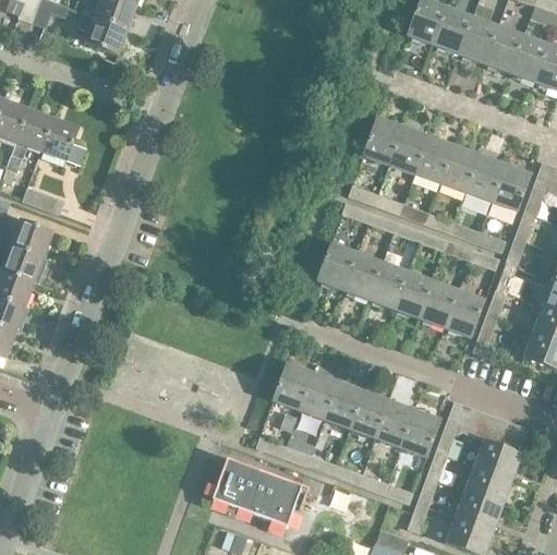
[(32,23),(40,0),(19,0),(24,2),(19,17),(32,23)]
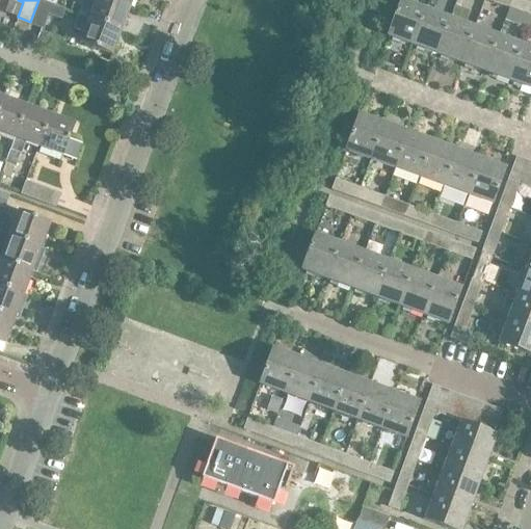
[(65,7),(47,0),(38,0),(30,22),(44,26),(49,11),(61,17),(65,7)]
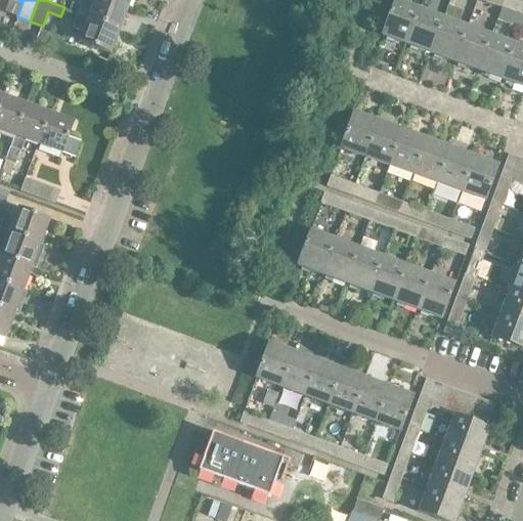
[(120,27),(128,3),(119,0),(94,0),(89,15),(120,27)]
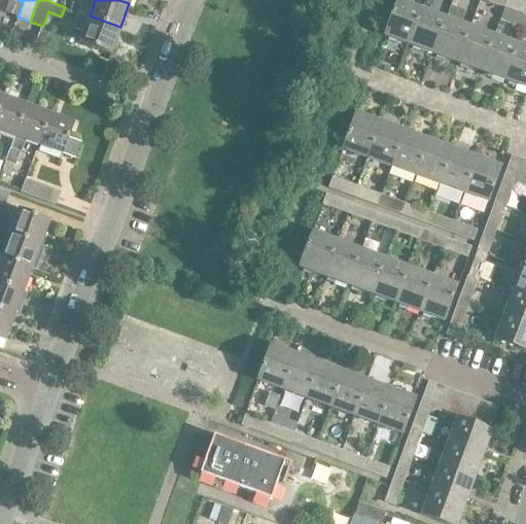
[(409,42),(422,6),(404,0),(396,0),(384,34),(409,42)]
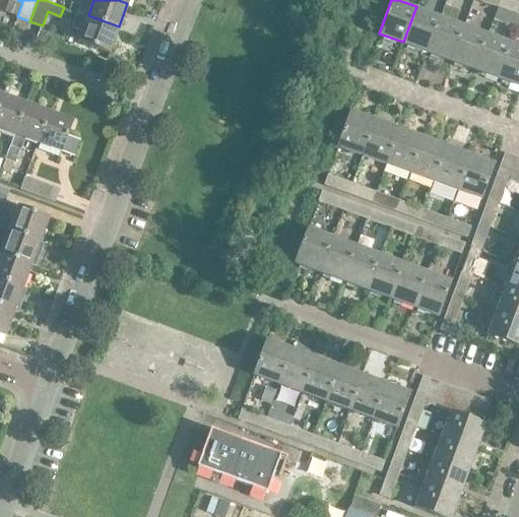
[(500,0),(498,5),(515,12),(518,4),(518,1),(515,0),(500,0)]
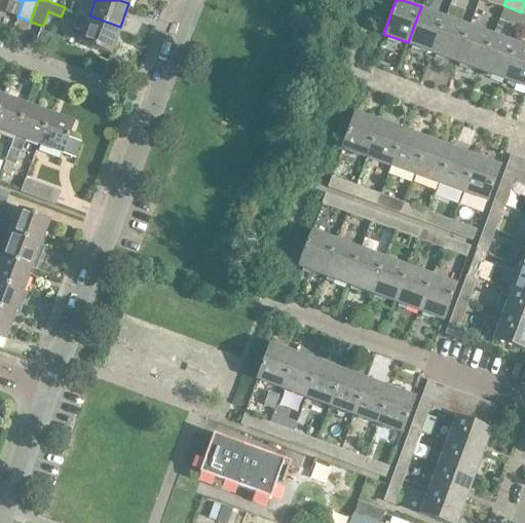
[(432,51),(445,15),(421,6),(408,42),(432,51)]
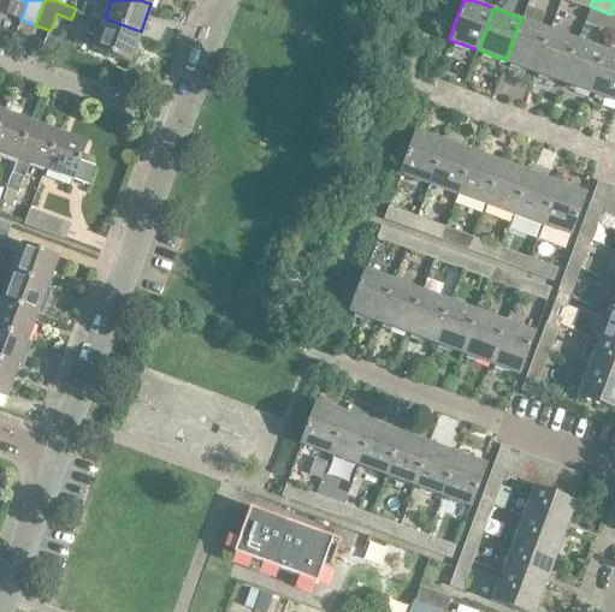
[(94,47),(130,60),(141,31),(105,18),(105,19),(92,13),(86,30),(99,35),(94,47)]
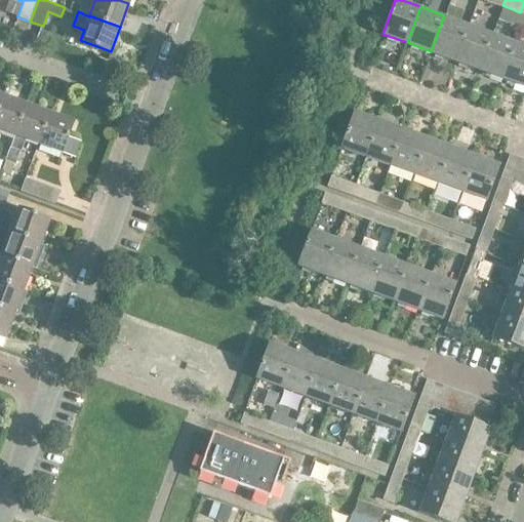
[(455,61),(469,25),(444,15),(431,51),(455,61)]
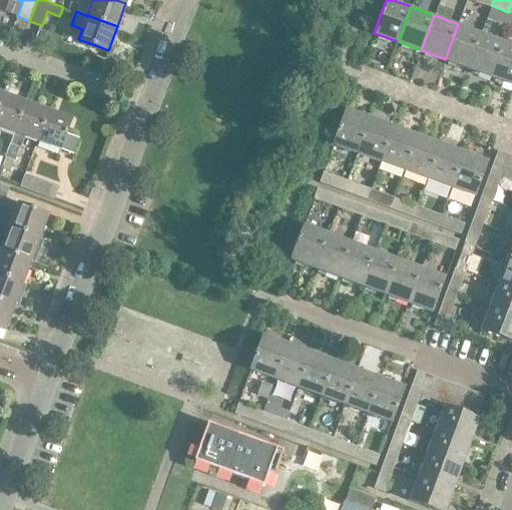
[(468,67),(481,32),(458,24),(445,59),(468,67)]
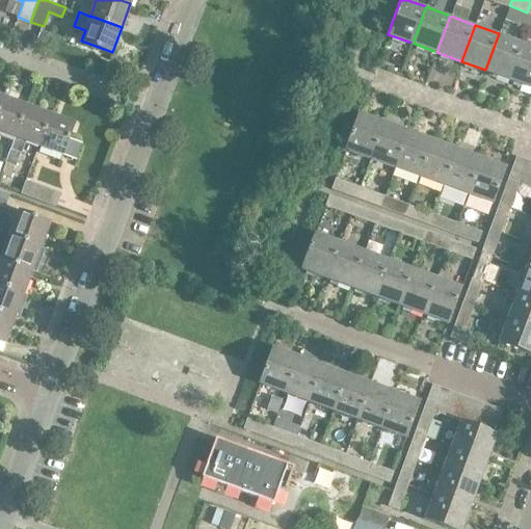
[(524,43),(499,33),(485,70),(510,79),(524,43)]
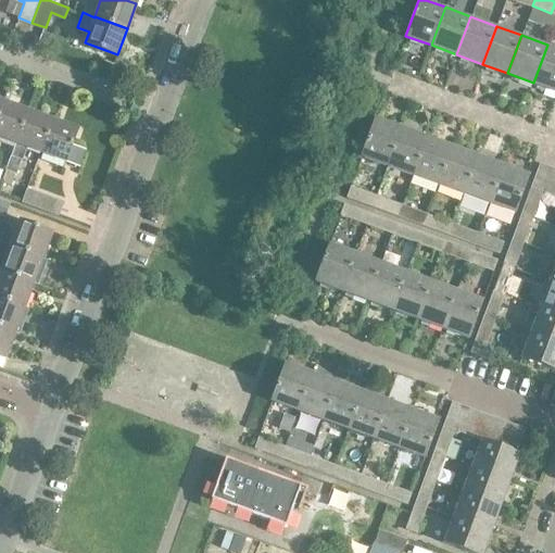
[(554,48),(547,45),(533,83),(554,90),(554,48)]
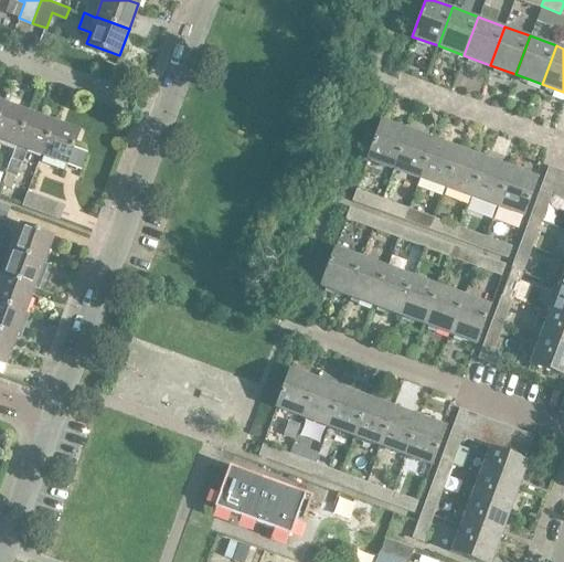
[(3,102),(0,112),(0,137),(17,144),(28,110),(3,102)]
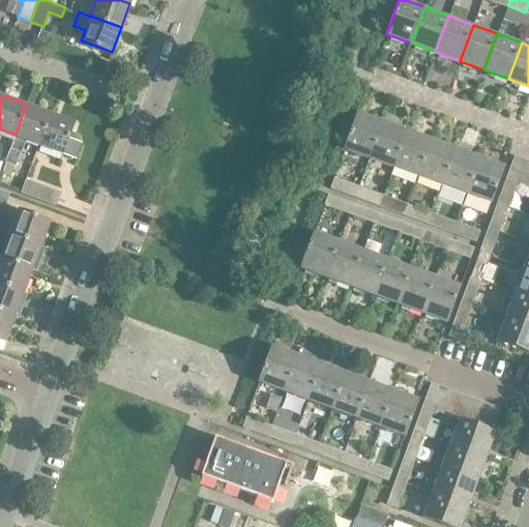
[(6,160),(2,172),(10,175),(15,164),(16,164),(20,151),(21,151),(26,139),(38,143),(50,113),(26,104),(16,135),(6,160)]
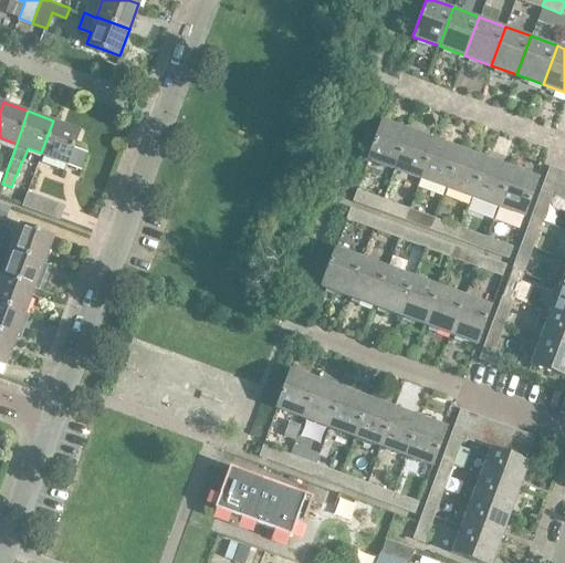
[(395,167),(408,128),(383,120),(368,157),(395,167)]
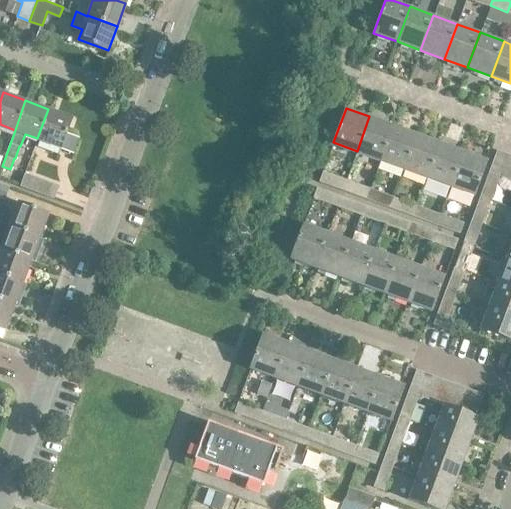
[(48,109),(37,138),(61,147),(72,118),(48,109)]
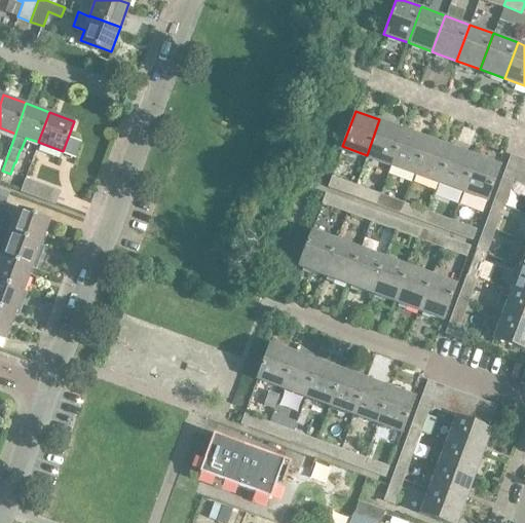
[(390,164),(404,128),(379,119),(367,155),(390,164)]
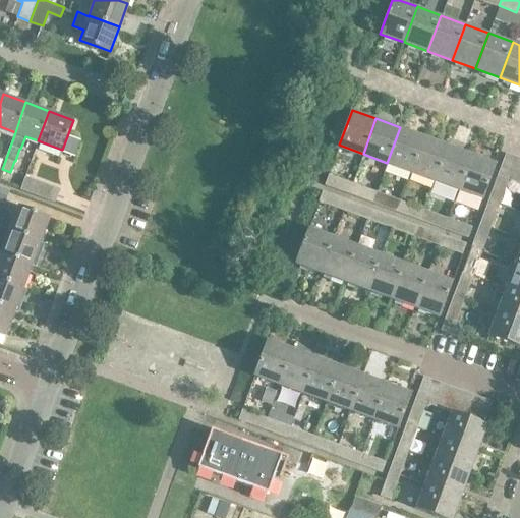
[(411,171),(423,136),(400,127),(387,163),(411,171)]
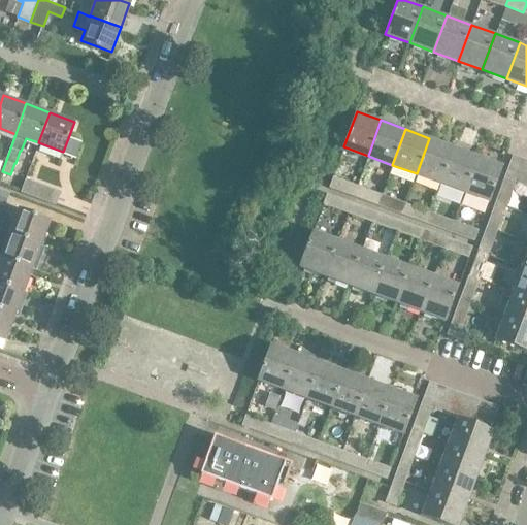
[(440,183),(454,146),(429,138),(417,173),(440,183)]
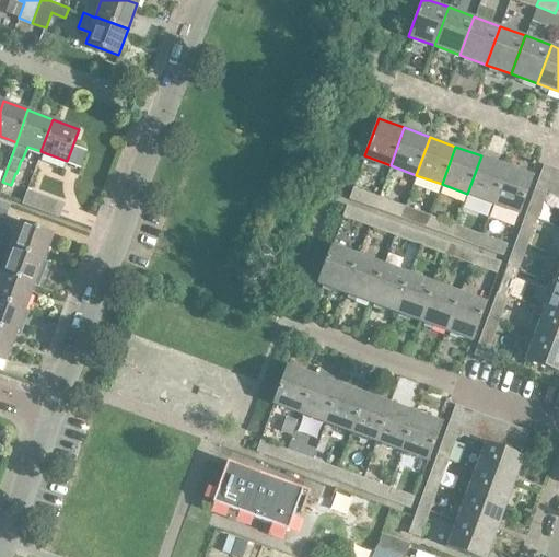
[(493,204),(507,165),(481,155),(467,194),(493,204)]
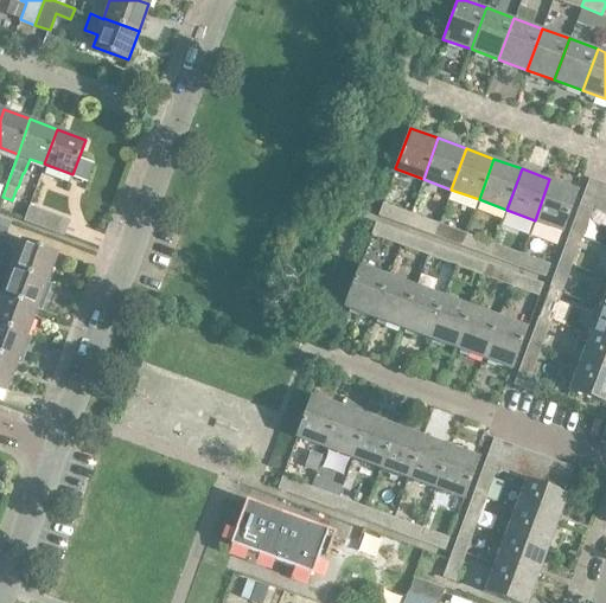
[(593,207),(603,181),(589,175),(580,203),(592,207),(593,207)]
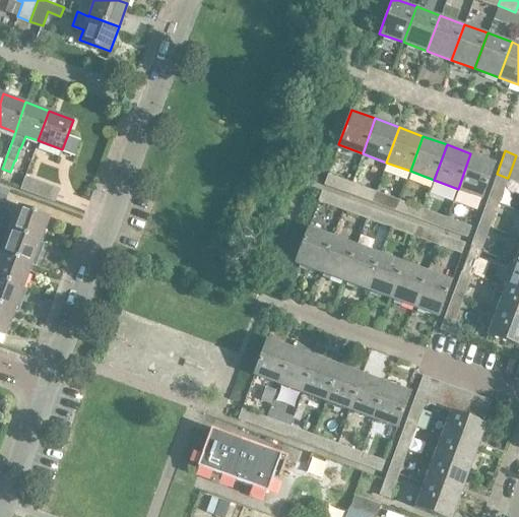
[(495,163),(470,153),(458,189),(481,197),(495,163)]
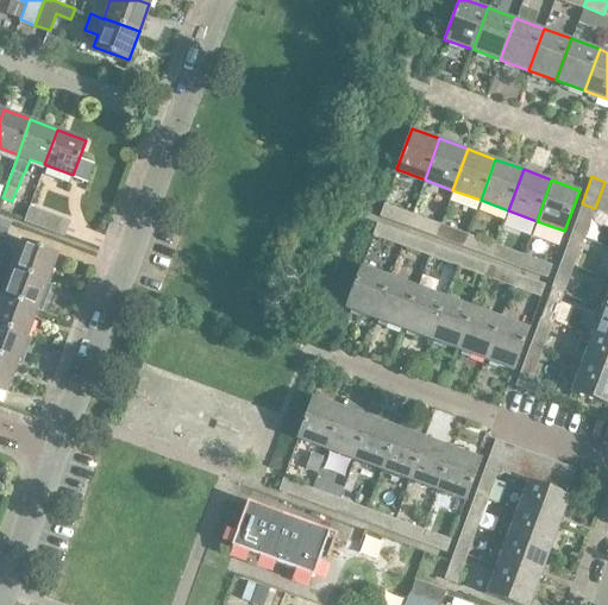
[(607,182),(605,182),(595,208),(607,213),(607,182)]
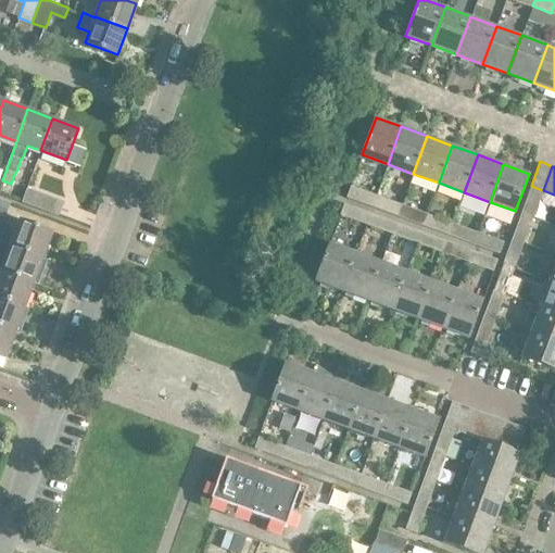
[(59,214),(64,200),(27,187),(23,200),(59,214)]
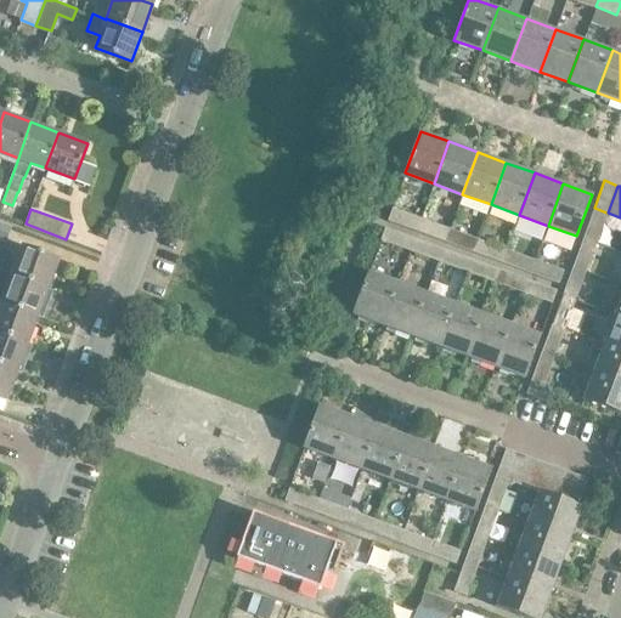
[(402,209),(397,222),(417,230),(422,216),(402,209)]
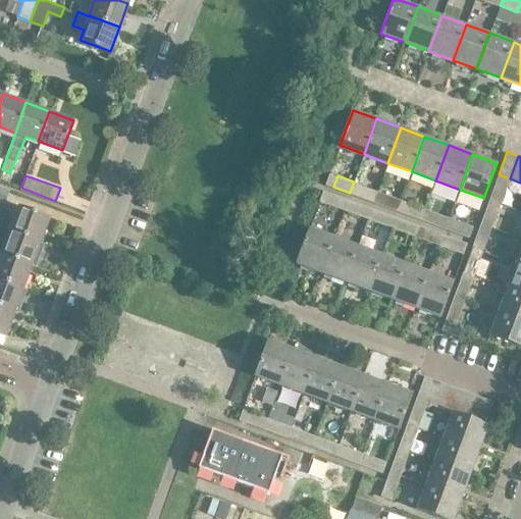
[(496,180),(489,199),(500,203),(507,185),(496,180)]
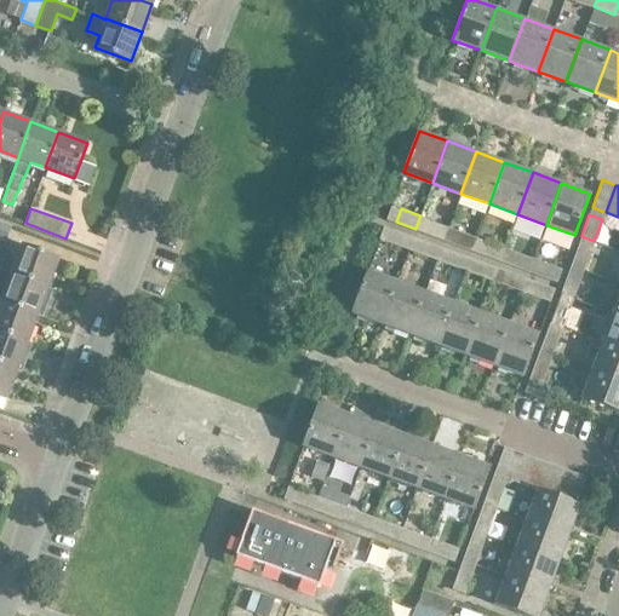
[(429,219),(424,231),(443,239),(448,226),(429,219)]
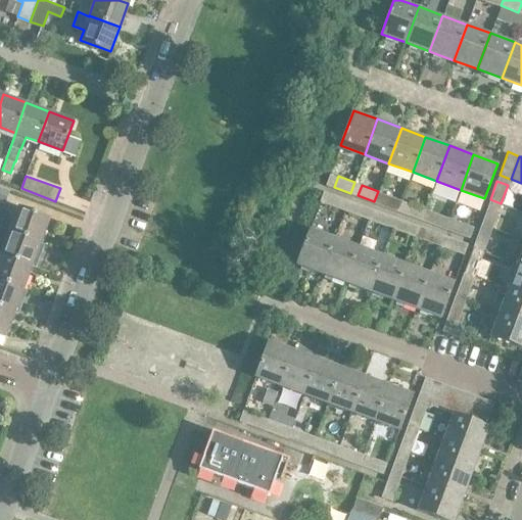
[(8,190),(0,186),(0,200),(4,202),(8,190)]
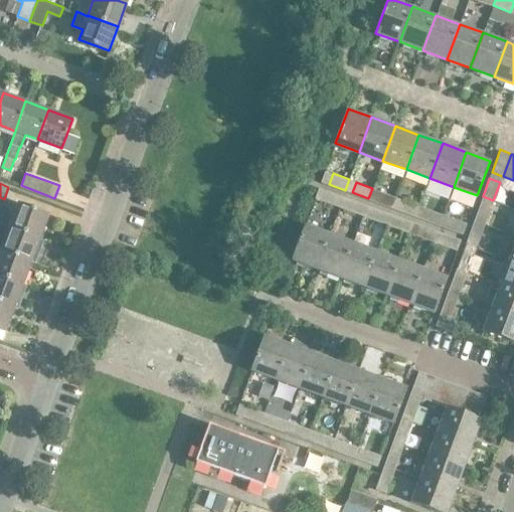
[(319,187),(315,197),(332,203),(336,193),(319,187)]
